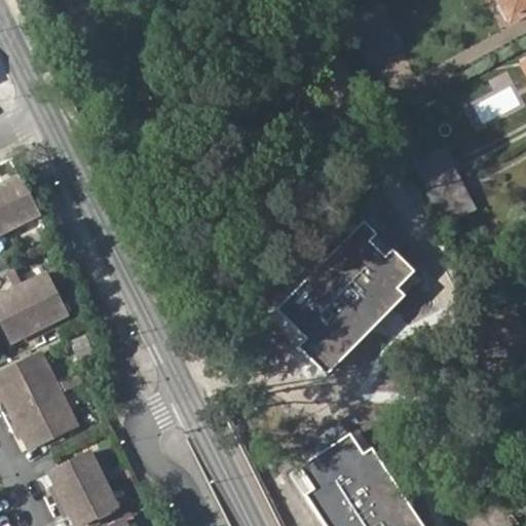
[(525,0),(482,0),(497,27),(525,11),(525,0)]
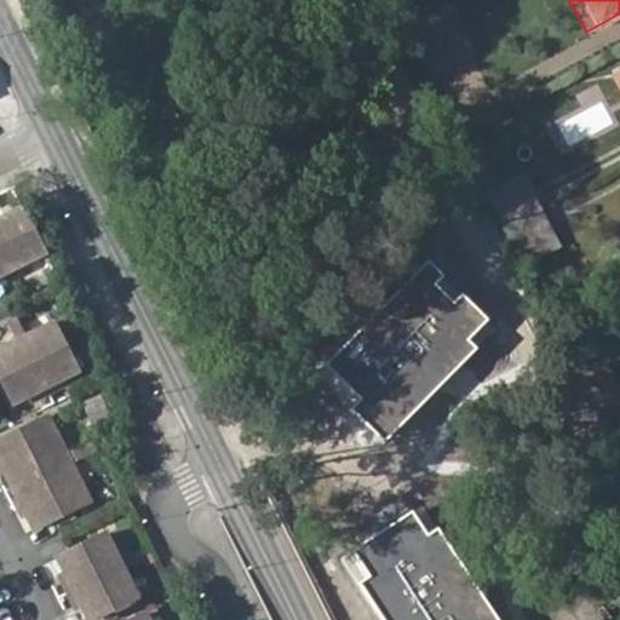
[(487,194),(492,204),(526,185),(521,177),(487,194)]
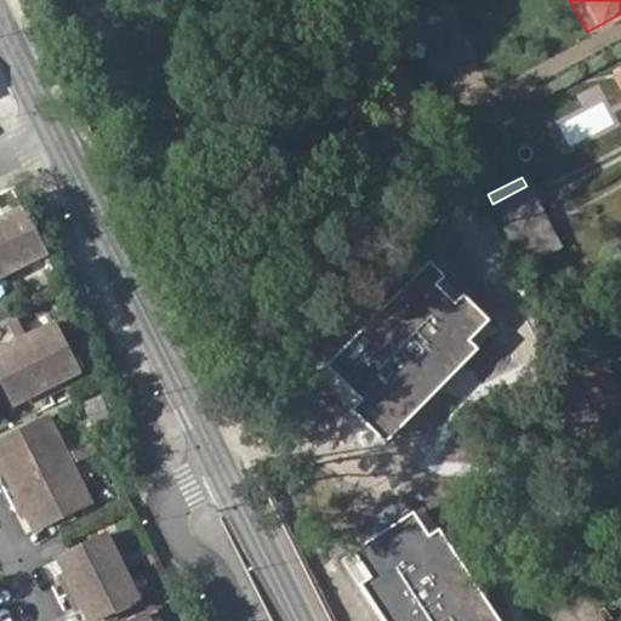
[(493,204),(506,229),(539,211),(540,210),(527,186),(493,204)]
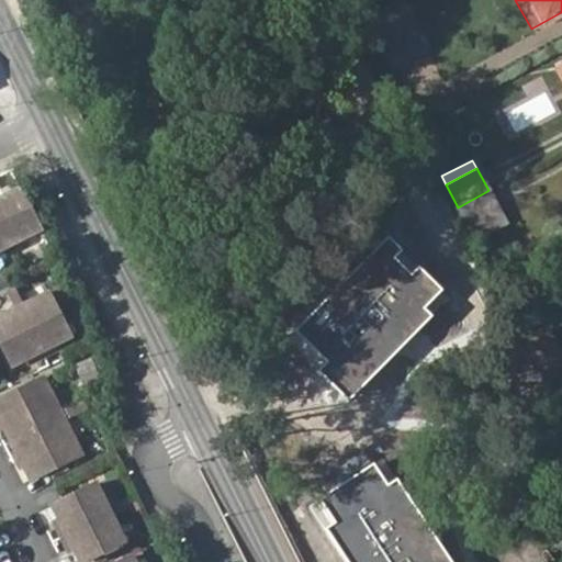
[(3,195),(0,187),(0,229),(9,247),(36,233),(43,229),(21,187),(3,195)]
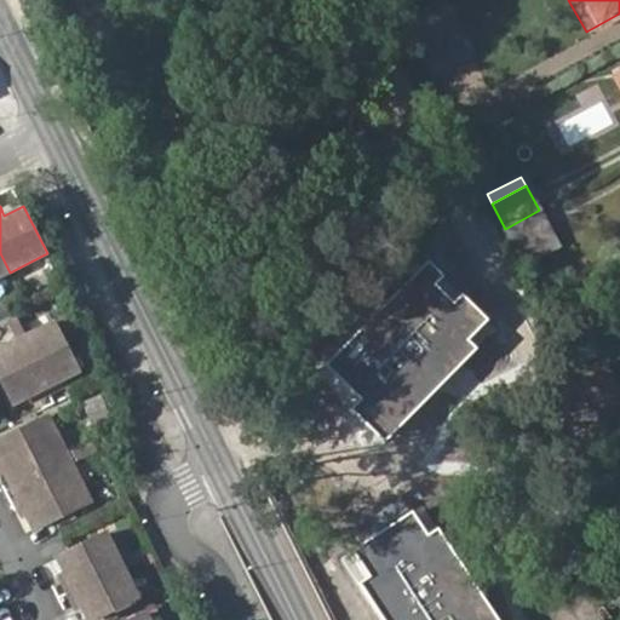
[(505,229),(515,250),(549,233),(538,211),(505,229)]
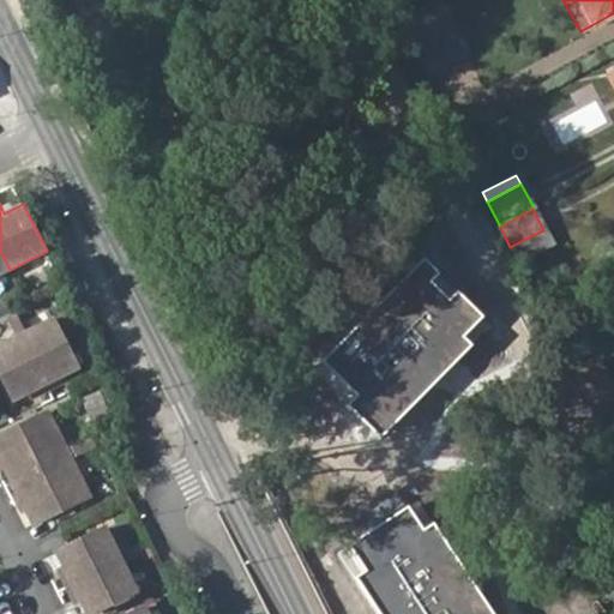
[(510,247),(515,256),(548,238),(543,230),(510,247)]
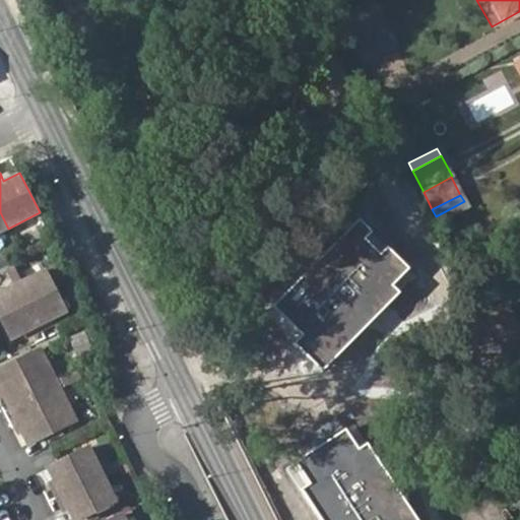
[(47,230),(43,221),(36,225),(40,233),(47,230)]
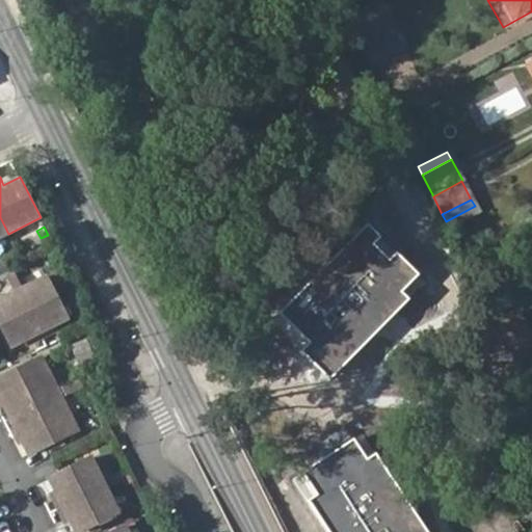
[(17,275),(12,277),(21,292),(24,290),(17,275)]
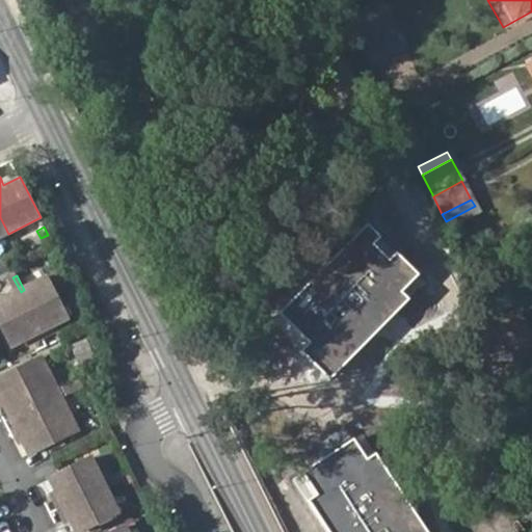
[(12,277),(9,280),(17,294),(21,292),(12,277)]
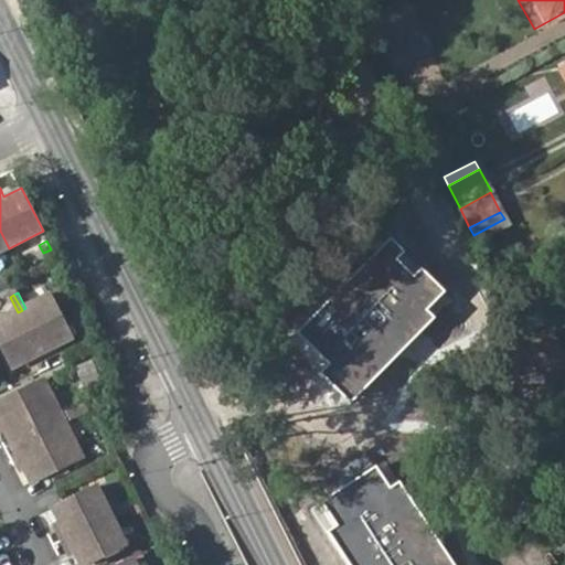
[(22,310),(43,354),(59,347),(73,339),(51,296),(25,308),(22,310)]
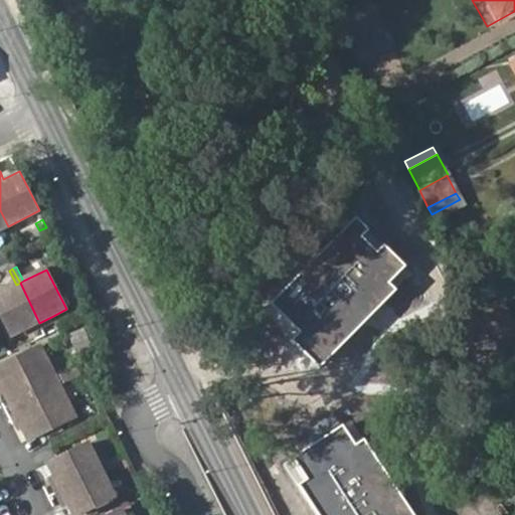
[(0,292),(0,309),(13,335),(25,330),(39,323),(20,283),(16,285),(0,292)]
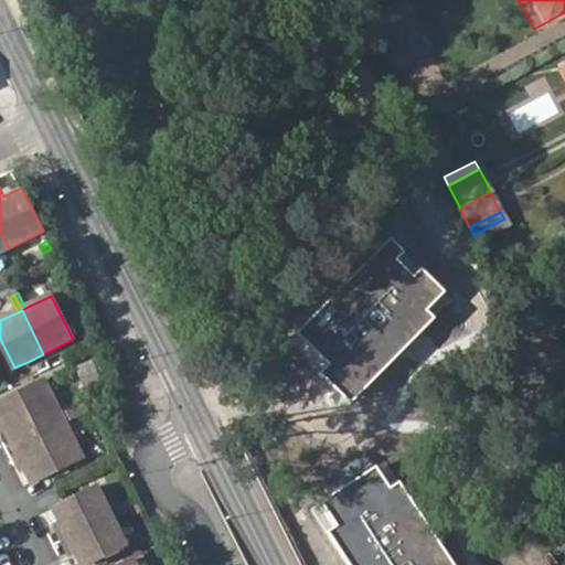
[(91,356),(73,364),(83,388),(100,380),(91,356)]
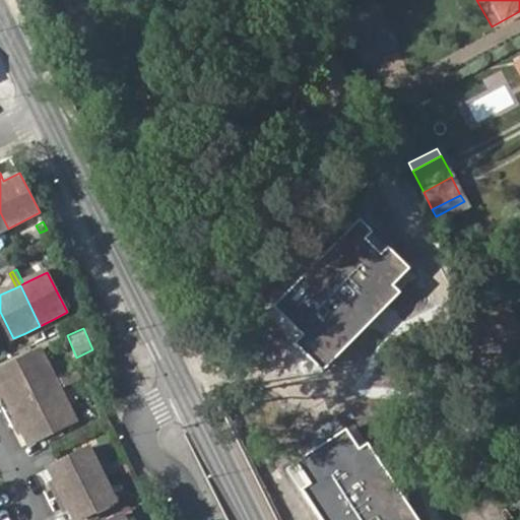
[(0,371),(0,382),(13,408),(59,386),(42,350),(0,371)]
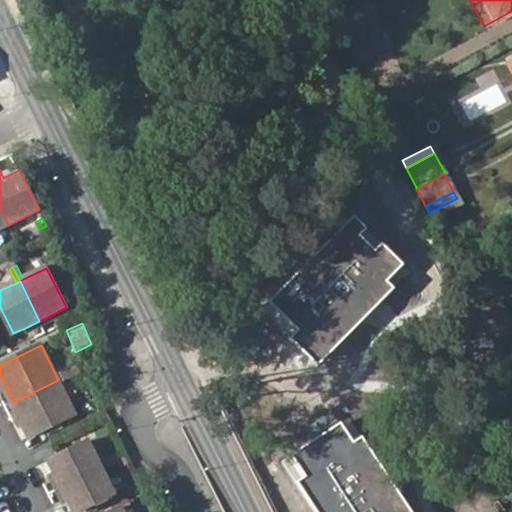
[(76,371),(75,367),(60,374),(62,378),(76,371)]
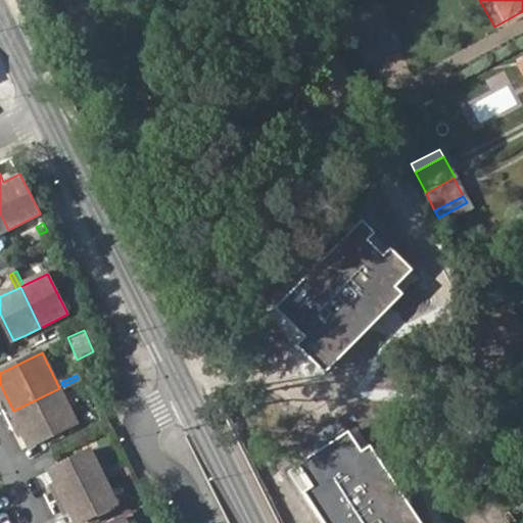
[(63,386),(65,389),(80,383),(78,379),(63,386)]
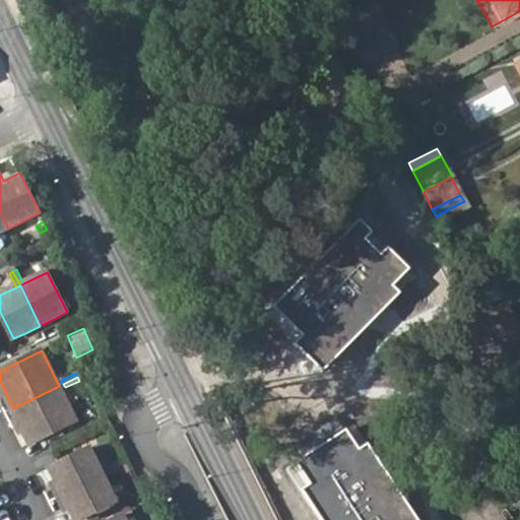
[(13,408),(30,445),(77,421),(59,386),(13,408)]
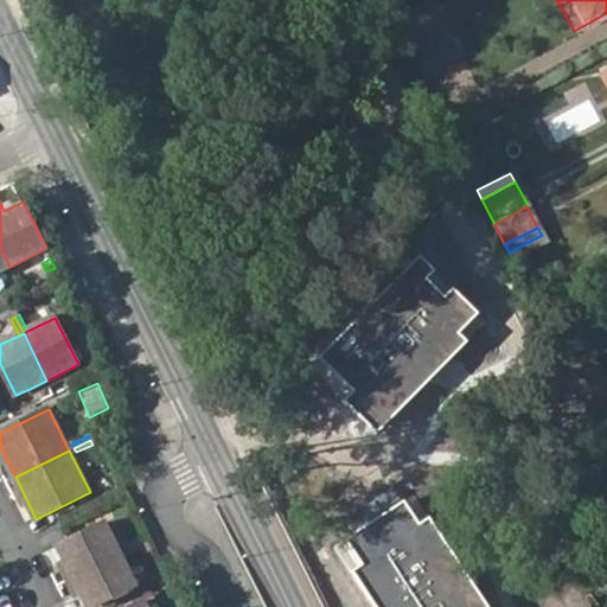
[(106,523),(59,547),(75,579),(122,555),(120,551),(106,523)]
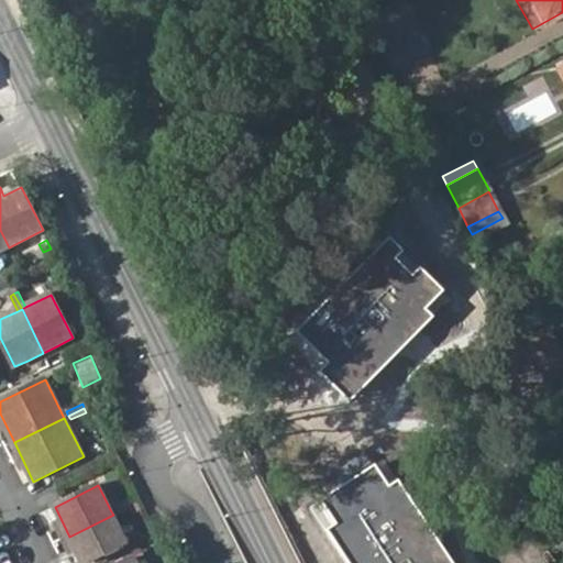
[(128,507),(127,504),(111,511),(113,515),(128,507)]
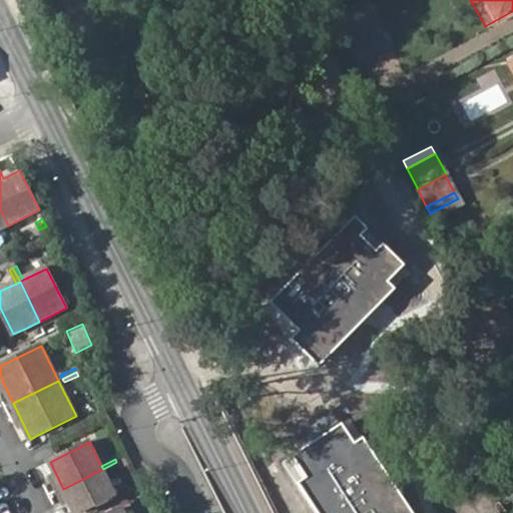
[(103,469),(104,472),(118,465),(116,462),(103,469)]
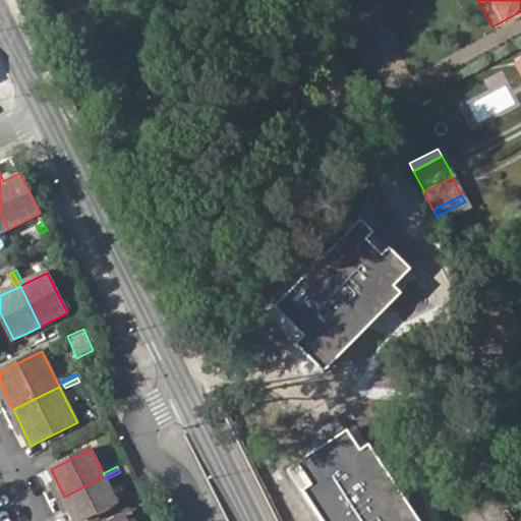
[(64,497),(75,520),(81,520),(118,503),(106,479),(105,476),(64,497)]
